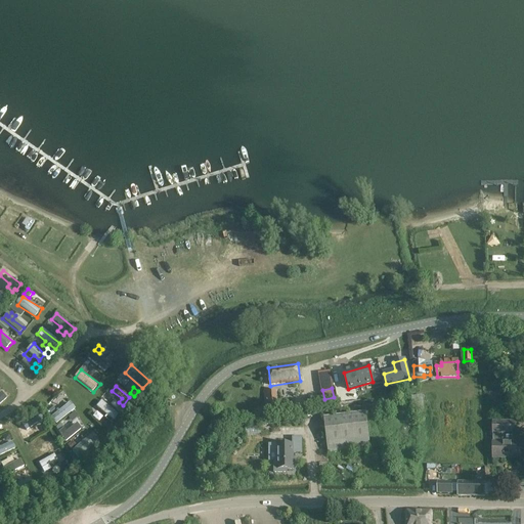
[(275,389),(264,391),(266,411),(277,409),(275,389)]
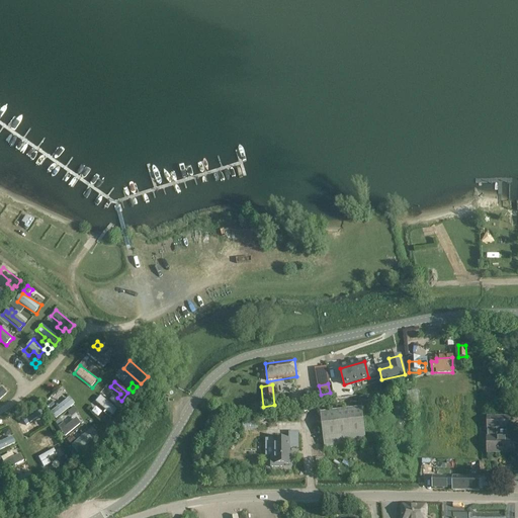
[(417,392),(407,393),(409,406),(419,405),(417,392)]
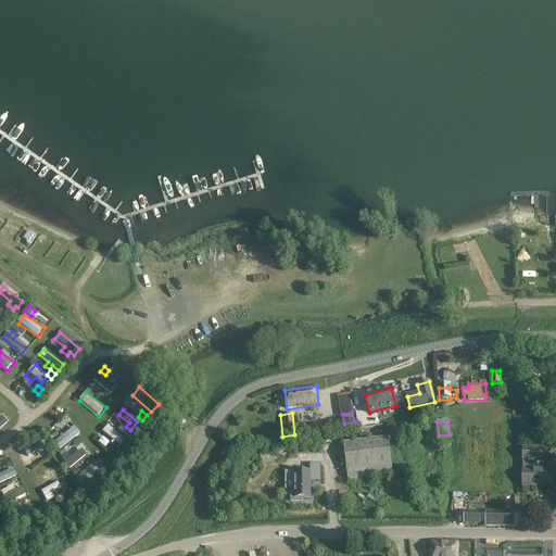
[(76,426),(55,443),(61,450),(81,432),(76,426)]
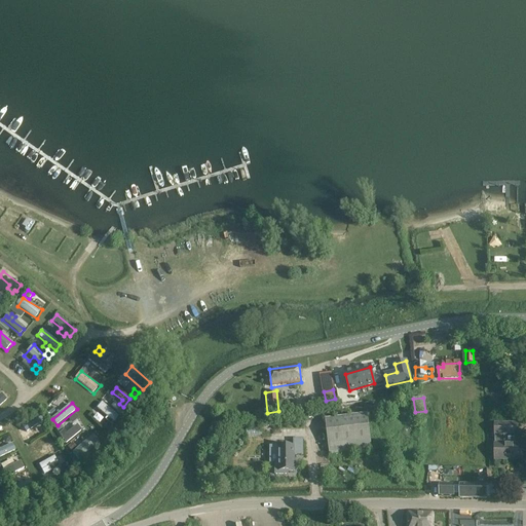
[(101,403),(97,408),(113,423),(118,417),(101,403)]
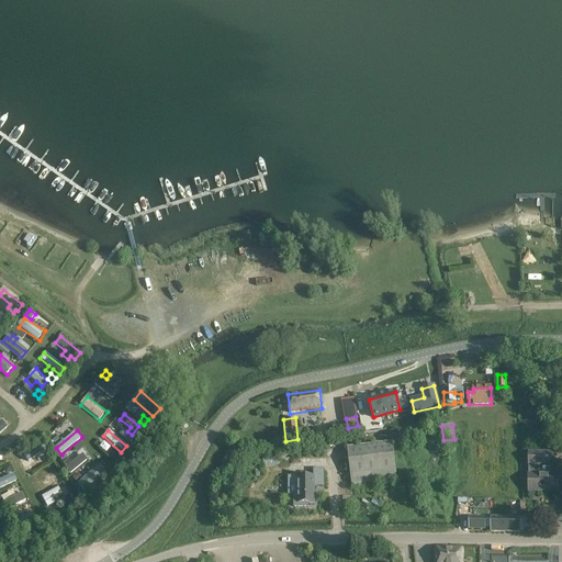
[(130,435),(125,440),(131,445),(135,439),(130,435)]
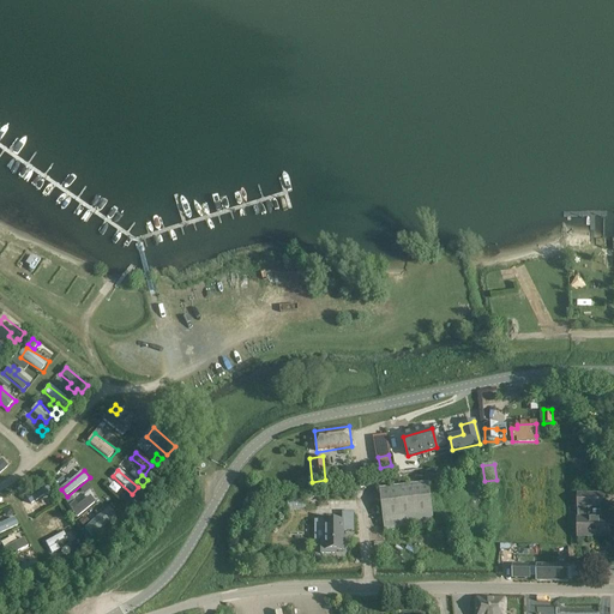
[(114,481),(109,487),(118,493),(122,487),(114,481)]
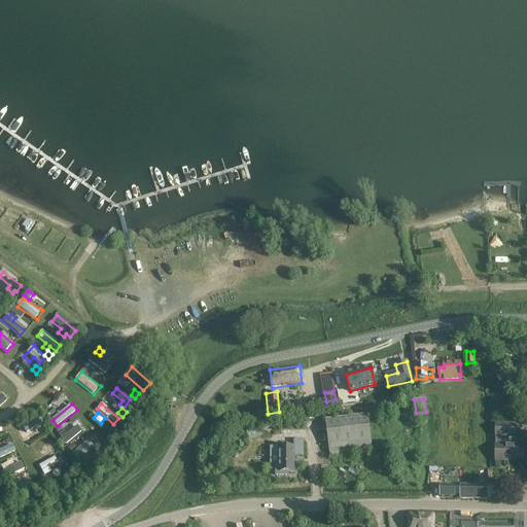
[(326,421),(330,457),(373,452),(369,416),(326,421)]
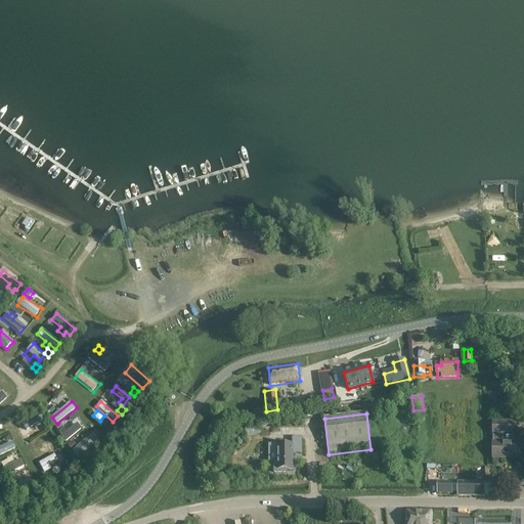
[(63,429),(58,433),(60,436),(60,437),(64,442),(81,430),(76,424),(66,432),(63,429)]
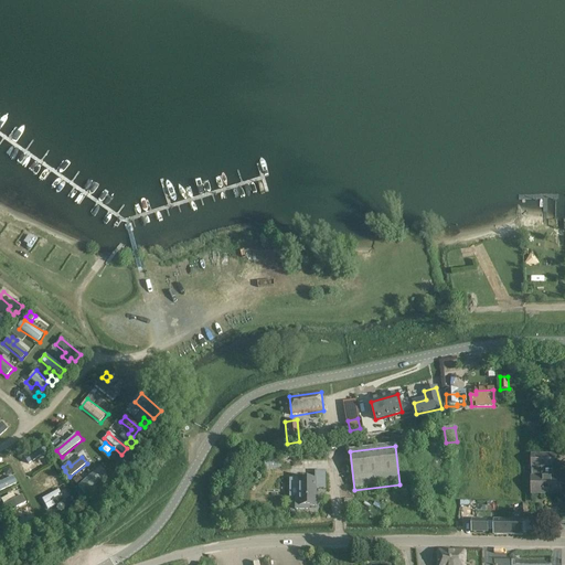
[(551,469),(555,469),(555,457),(532,457),(532,469),(542,469),(542,479),(532,479),(532,494),(562,494),(562,478),(551,478),(551,469)]
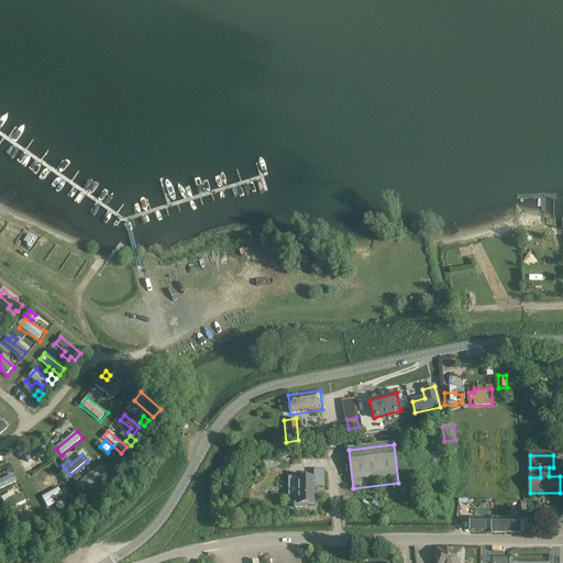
[(279,459),(263,460),(264,467),(280,466),(279,459)]
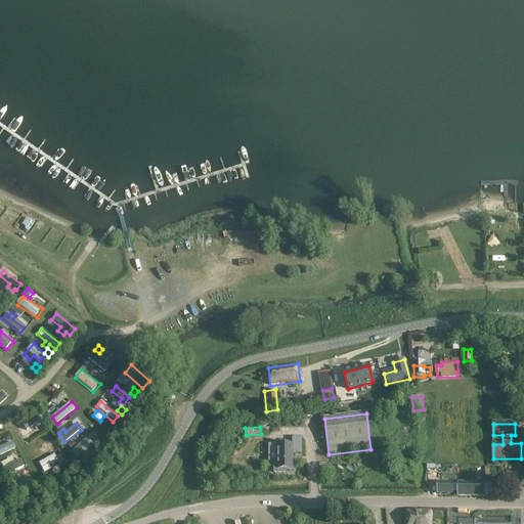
[(37,447),(52,439),(48,433),(33,441),(37,447)]
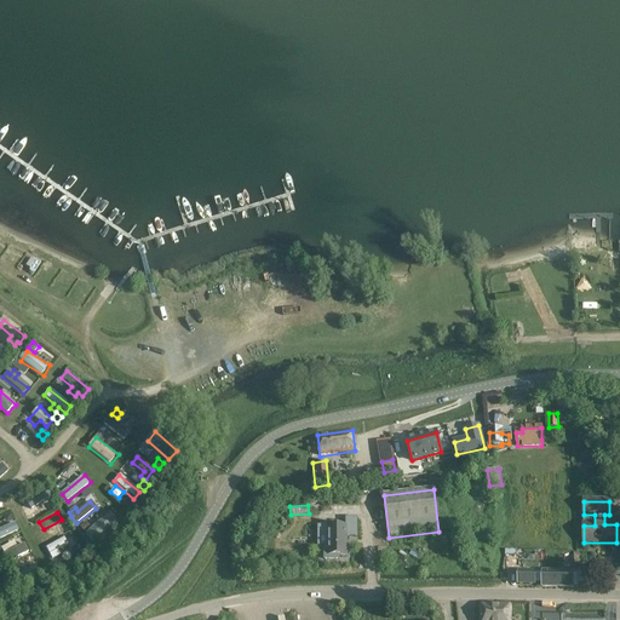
[(11,514),(3,517),(6,524),(13,521),(11,514)]
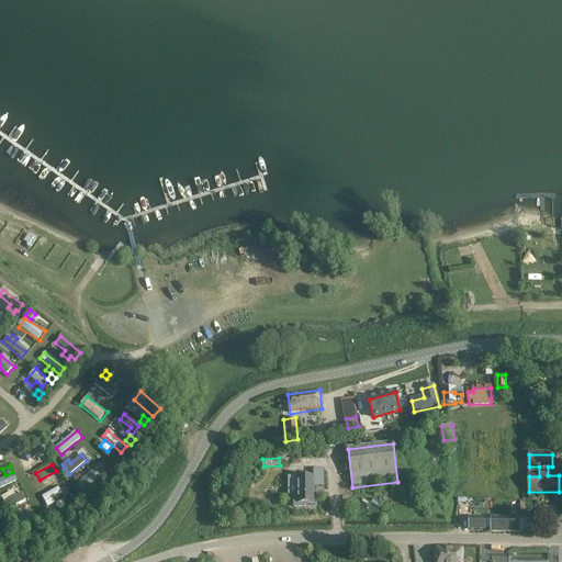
[(100,468),(81,484),(88,490),(105,474),(100,468)]
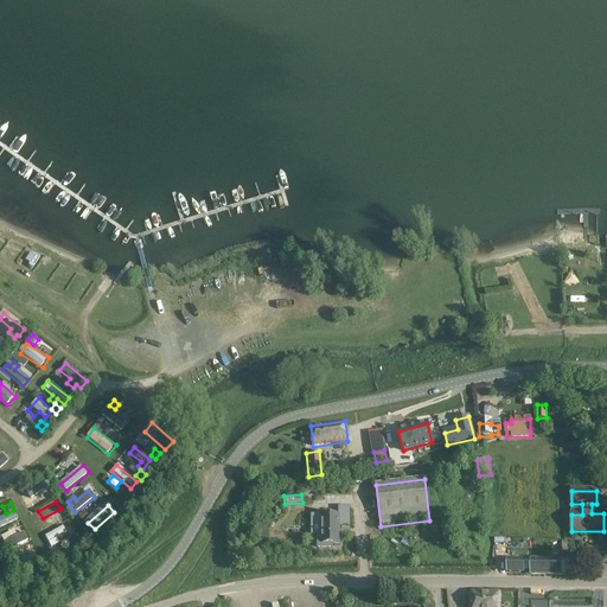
[(340,545),(340,526),(350,526),(350,508),(338,508),(338,516),(311,516),(311,536),(317,536),(317,549),(333,549),(333,545),(340,545)]
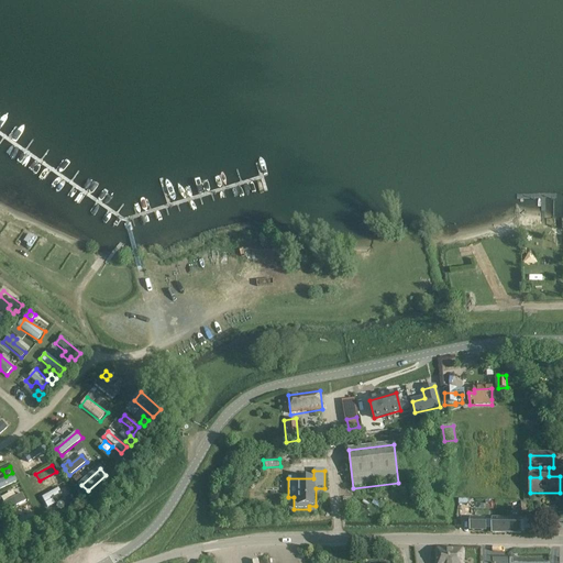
[(77,474),(72,478),(76,484),(81,479),(77,474)]
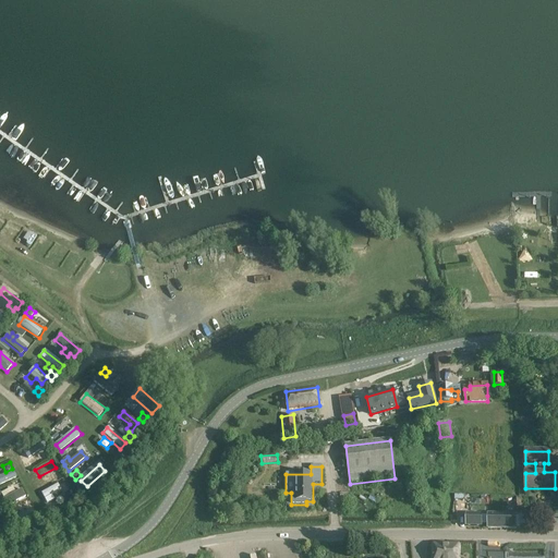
[(12,471),(0,476),(0,485),(15,478),(12,471)]
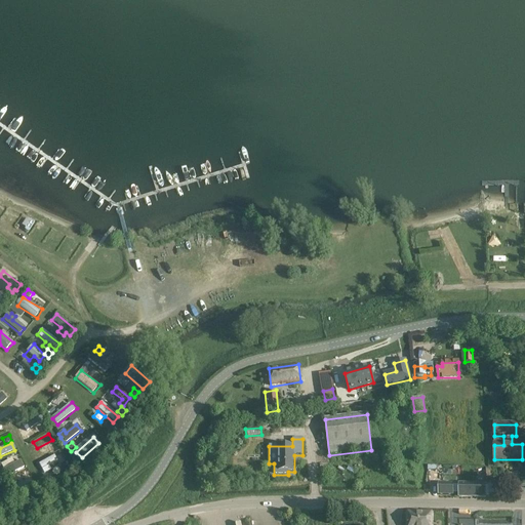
[(53,455),(38,465),(41,470),(48,466),(50,470),(57,467),(55,461),(56,461),(53,455)]
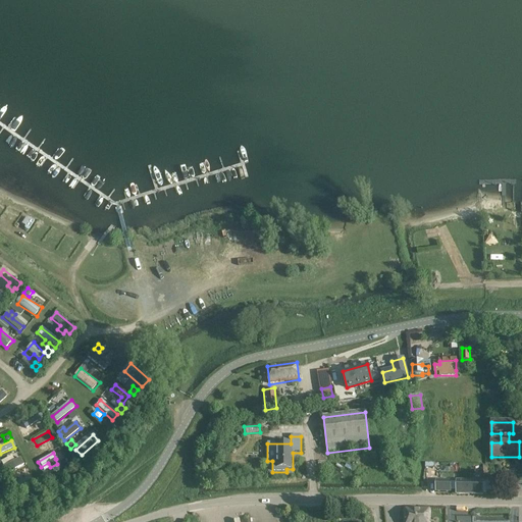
[(2,460),(7,473),(25,466),(21,458),(15,460),(13,456),(2,460)]
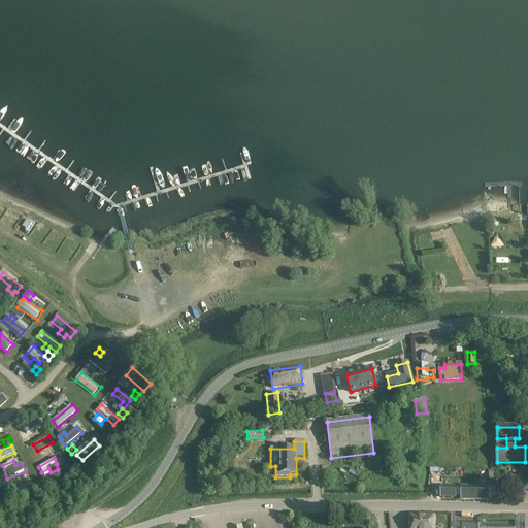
[(19,485),(13,487),(18,496),(32,490),(30,485),(21,489),(19,485)]
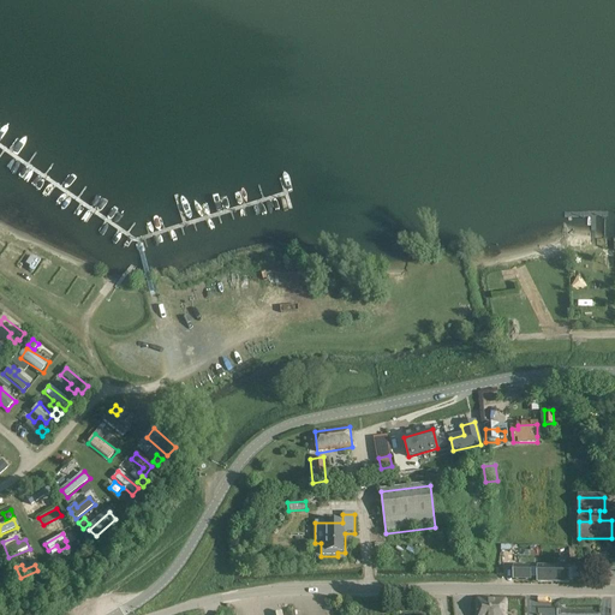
[(513,566),(513,580),(531,580),(531,579),(537,579),(537,583),(569,583),(569,566),(537,566),(537,568),(531,568),(531,566),(513,566)]
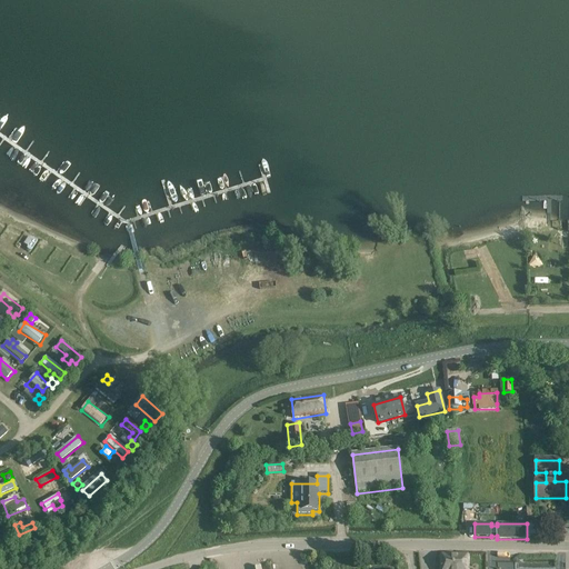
[(466,568),(467,558),(442,557),(441,568),(466,568)]
